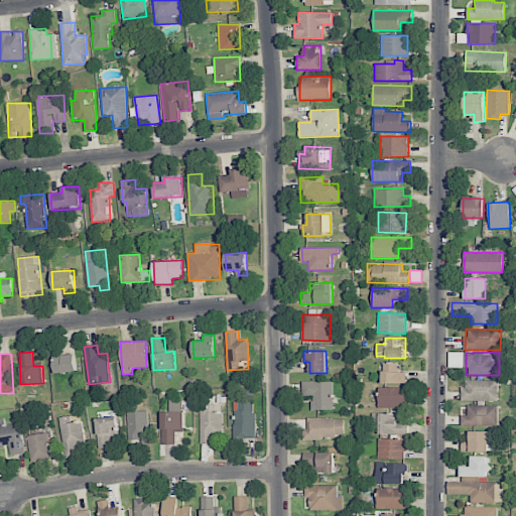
[(55,373),(77,372),(76,354),(54,354),(55,373)]
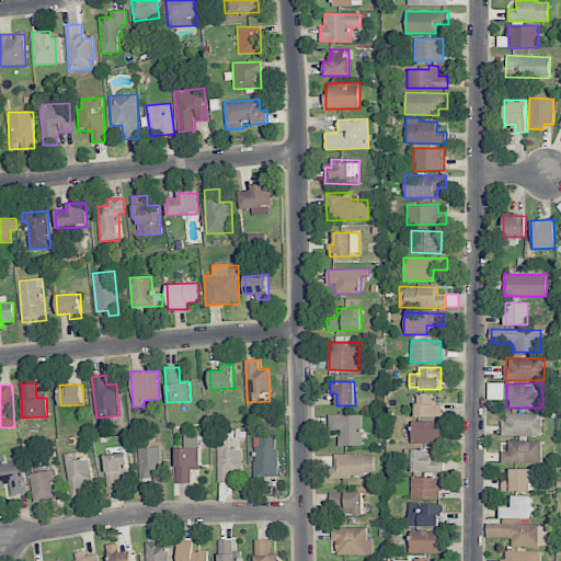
[(415,416),(444,418),(444,404),(434,404),(434,395),(416,395),(415,416)]
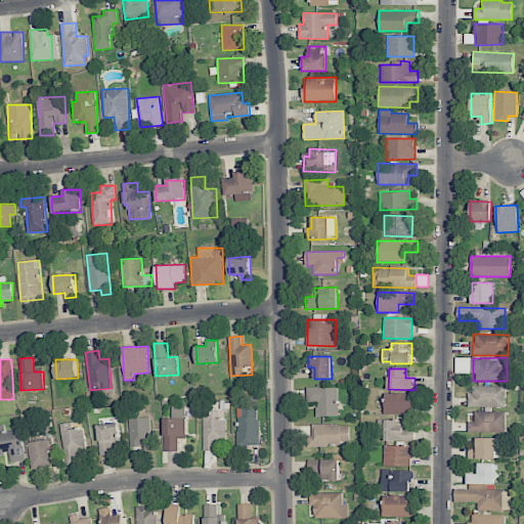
[(506,407),(506,386),(470,386),(470,406),(506,407)]
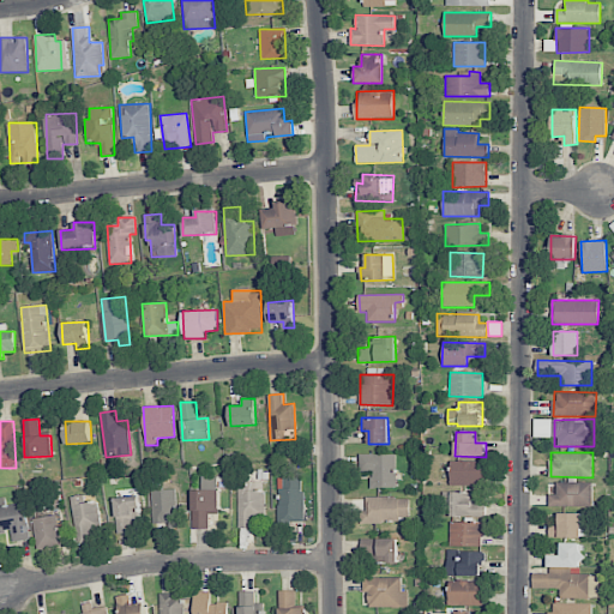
[(396,453),(359,455),(360,470),(371,470),(371,488),(396,488),(396,453)]
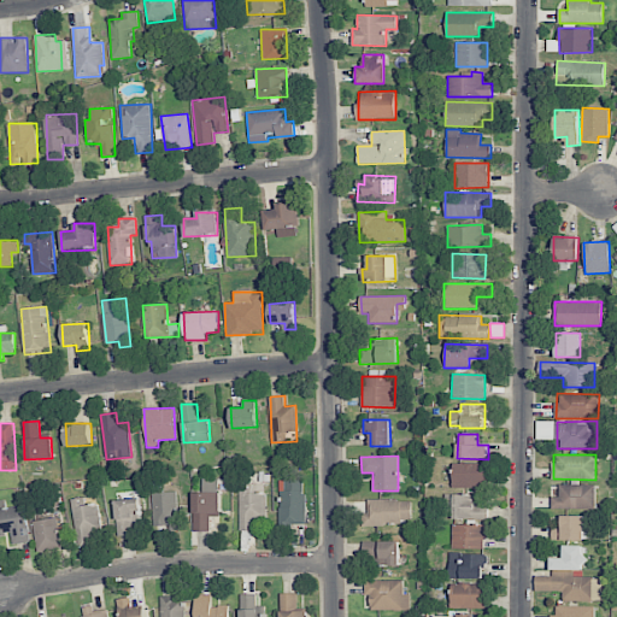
[(453,487),(488,487),(487,463),(453,463),(453,487)]
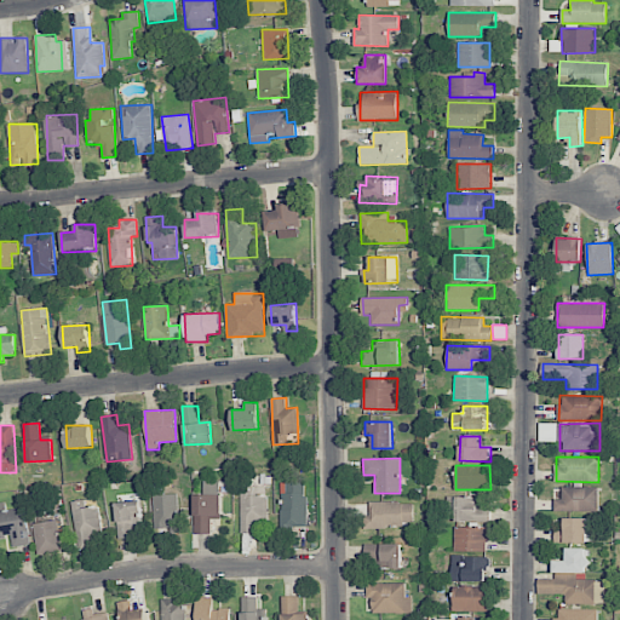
[(306,483),(281,482),(280,527),(305,528),(306,483)]
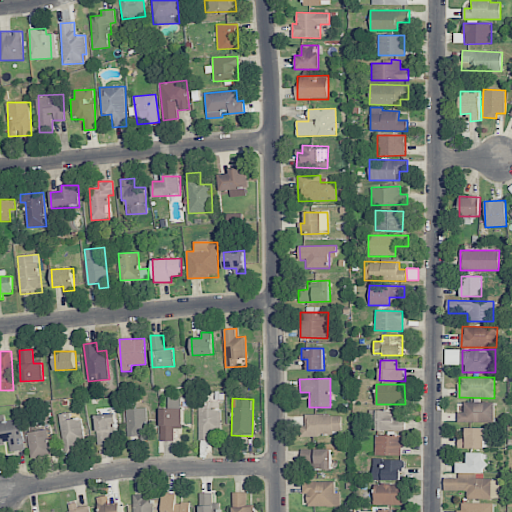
[(220,431),(220,402),(198,402),(199,440),(213,440),(213,431),(220,431)]
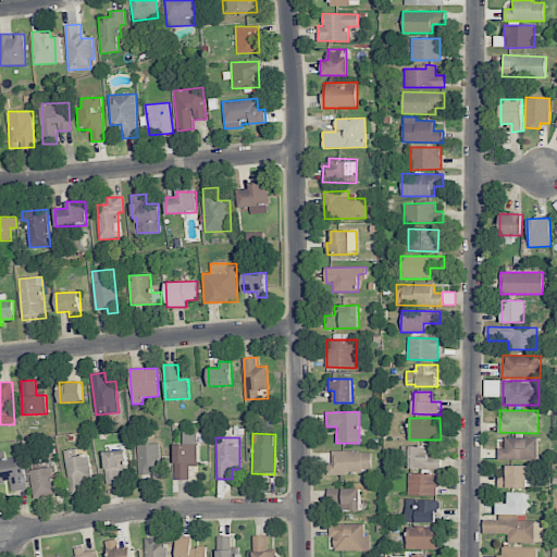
[(537,437),(505,437),(504,448),(498,448),(497,457),(537,458),(537,437)]
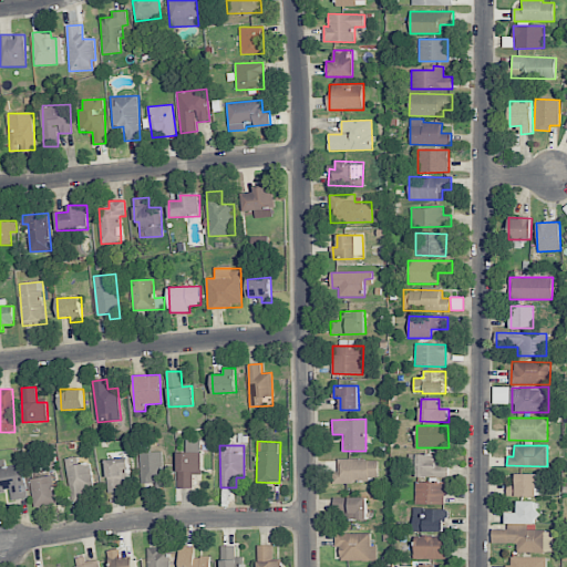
[(141,453),(142,484),(164,484),(162,452),(141,453)]
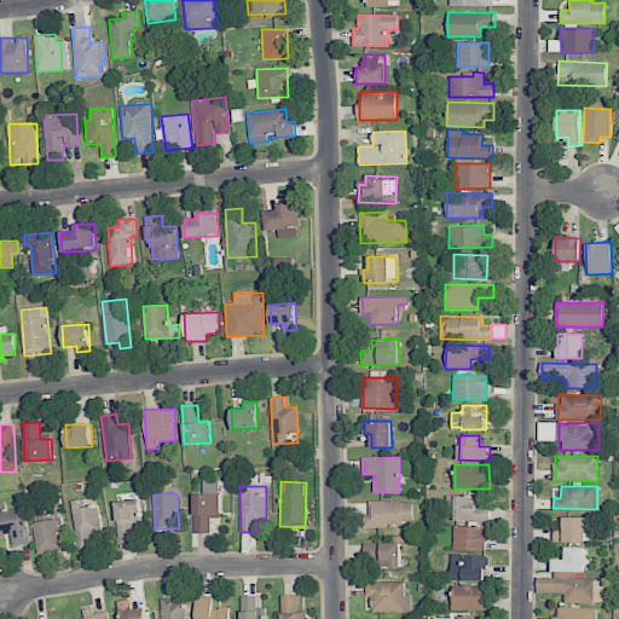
[(220,493),(194,493),(194,532),(210,532),(210,518),(220,518),(220,493)]
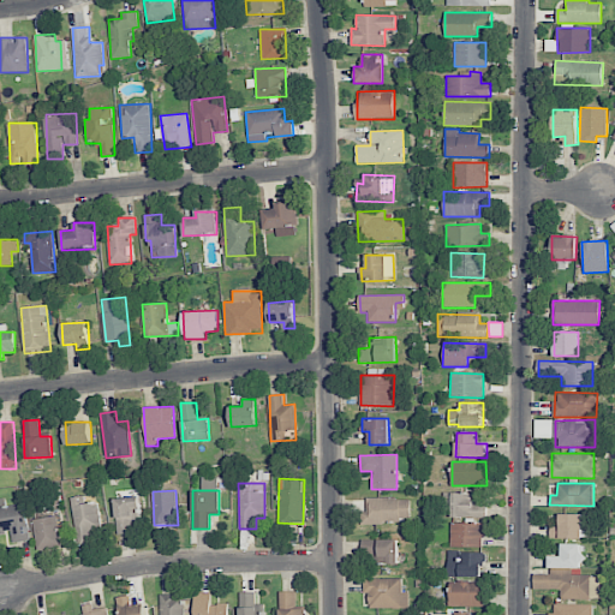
[(442,511),(452,512),(452,517),(475,518),(475,511),(485,511),(485,505),(473,505),(473,493),(443,493),(442,511)]
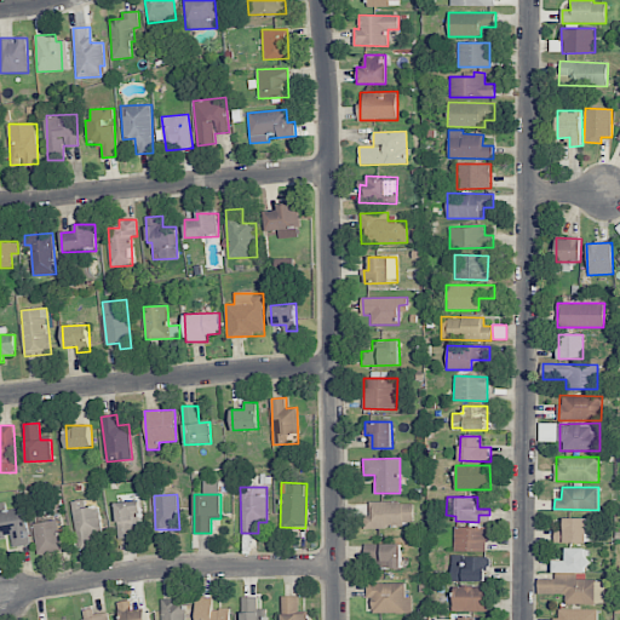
[(92,534),(102,533),(99,506),(86,507),(85,500),(72,501),(76,546),(92,545),(92,534)]
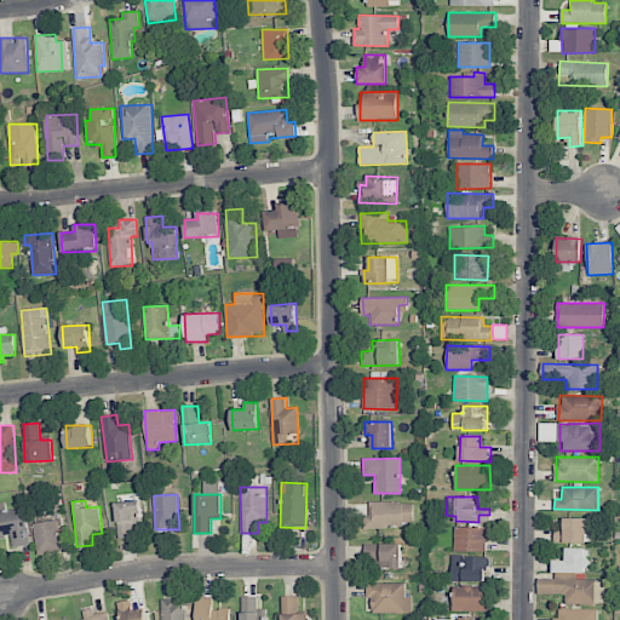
[(116,501),(118,538),(133,538),(133,526),(142,526),(141,501),(116,501)]
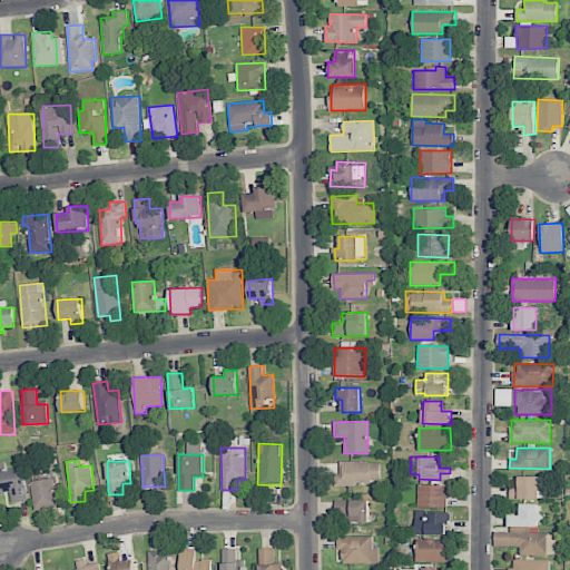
[(381,484),(381,461),(340,462),(340,474),(334,474),(334,484),(381,484)]
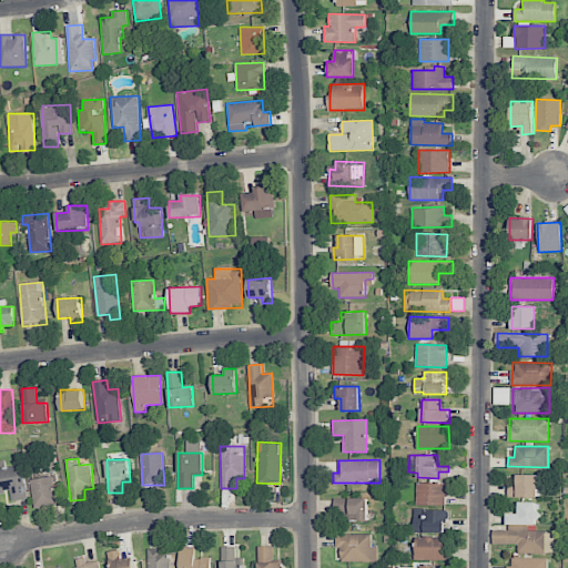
[(0,493),(10,492),(11,501),(27,499),(22,465),(4,467),(3,460),(0,460),(0,493)]
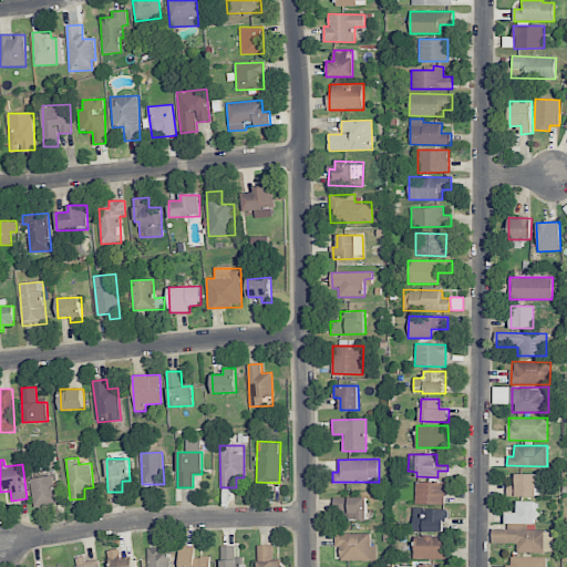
[(537,474),(516,474),(515,486),(507,485),(507,496),(536,497),(537,474)]
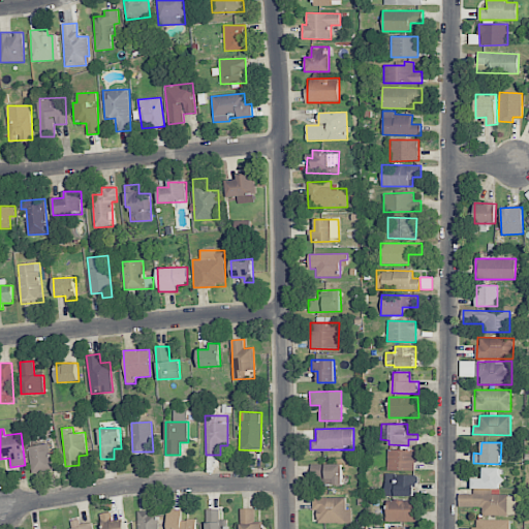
[(29,445),(30,472),(51,471),(50,444),(29,445)]
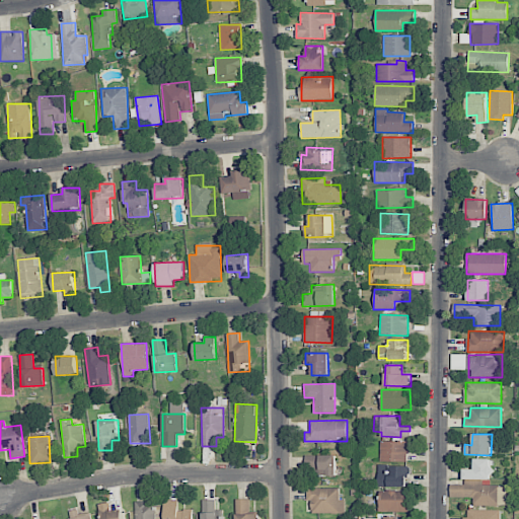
[(408,441),(380,441),(380,461),(408,462),(408,441)]
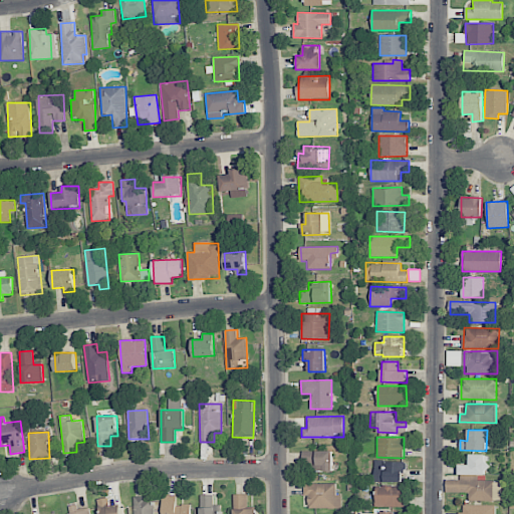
[(333,471),(332,451),(303,451),(303,472),(333,471)]
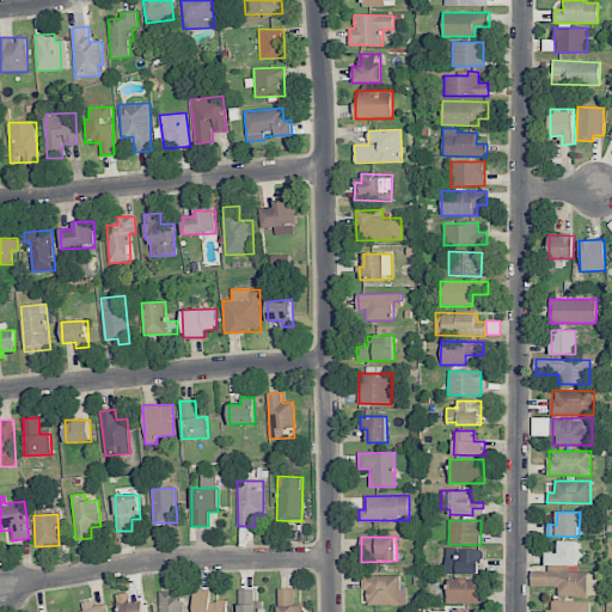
[(579,540),(557,542),(557,554),(546,554),(546,565),(580,564),(579,540)]
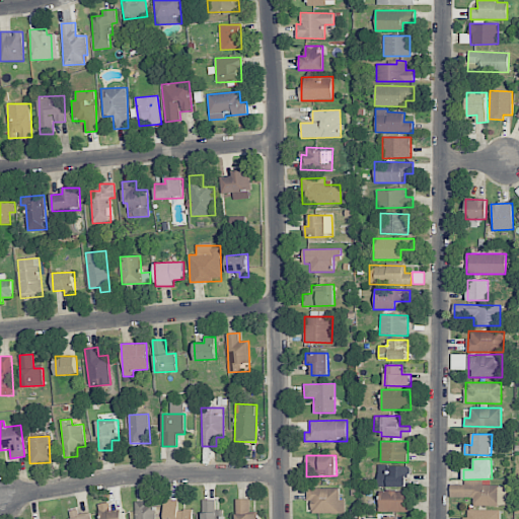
[(378,487),(409,487),(409,466),(378,465),(378,487)]
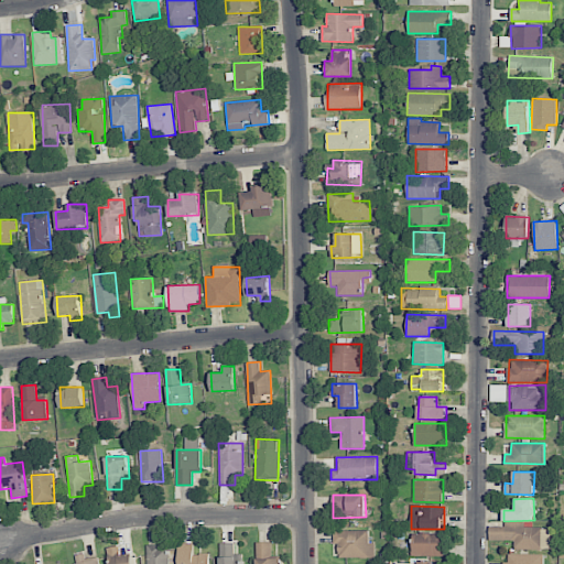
[(490,527),(490,540),(514,541),(514,549),(551,550),(552,528),(524,528),(525,521),(505,521),(505,527),(490,527)]
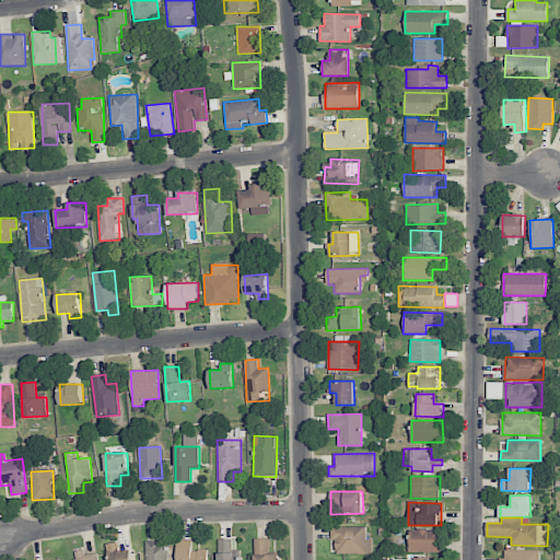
[(336,555),(372,553),(372,539),(366,539),(366,526),(331,527),(331,540),(336,540),(336,555)]
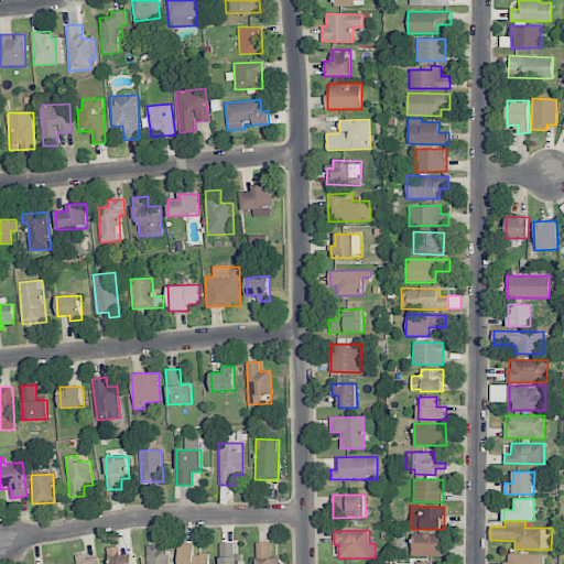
[(443,557),(444,535),(413,534),(412,556),(443,557)]
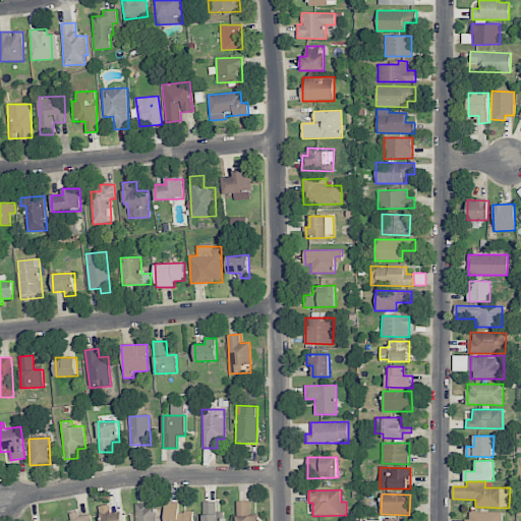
[(236,520),(258,520),(258,516),(250,516),(250,501),(237,501),(236,520)]
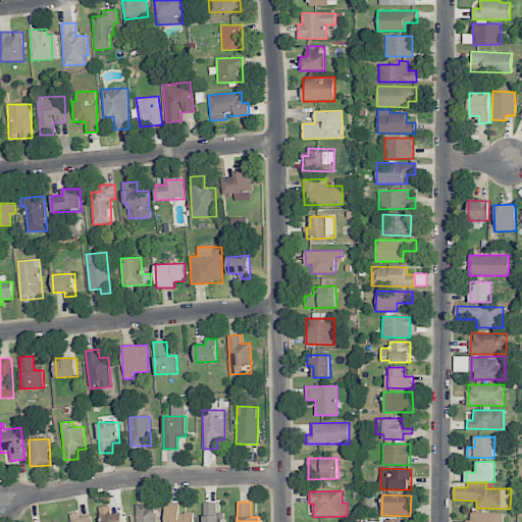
[(203,521),(224,521),(224,512),(217,512),(217,503),(203,503),(203,521)]
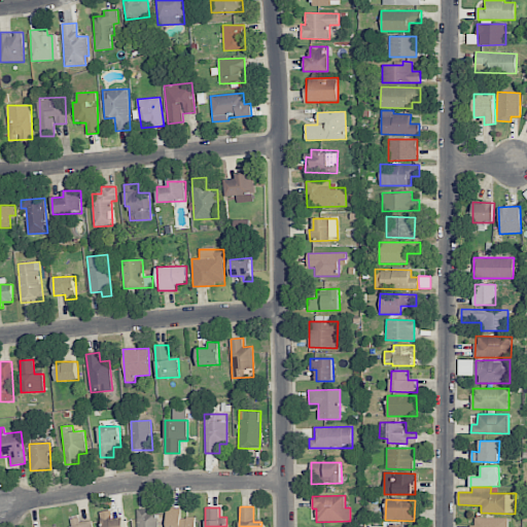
[(157,526),(157,508),(137,508),(137,526),(157,526)]
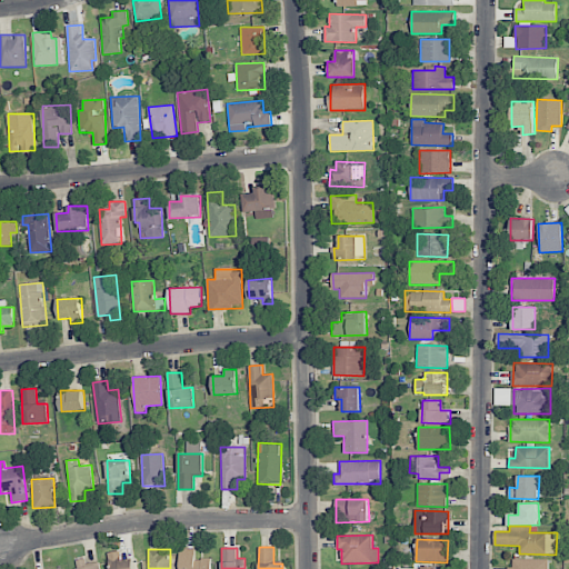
[(211,568),(211,558),(196,559),(196,549),(179,549),(179,568),(211,568)]
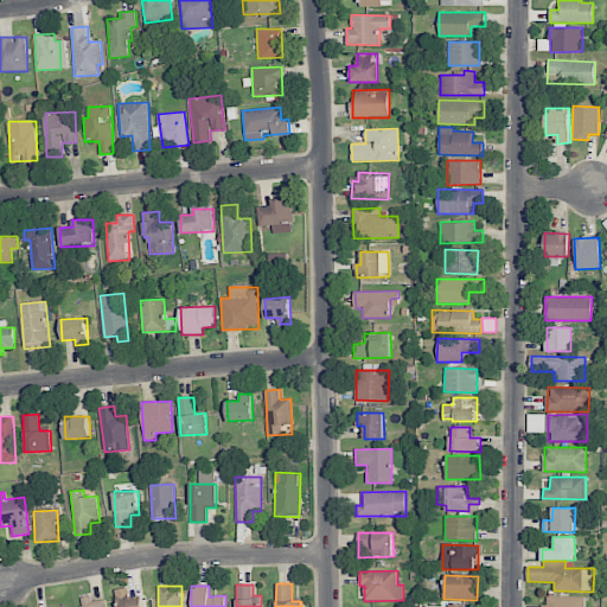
[(116,589),(119,606),(144,606),(142,595),(129,598),(128,587),(116,589)]
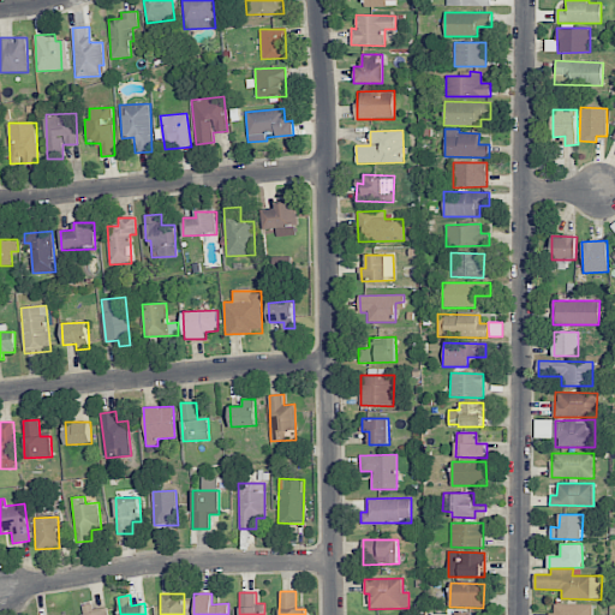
[(108,614),(108,609),(93,611),(93,604),(83,605),(83,614),(108,614)]
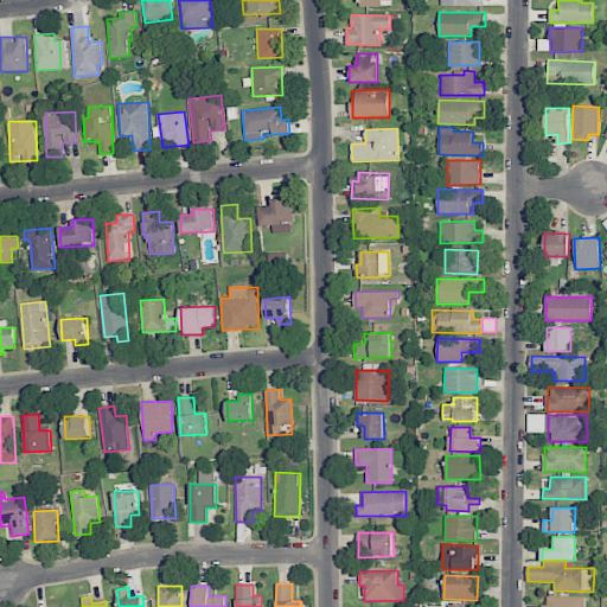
[(585,606),(585,596),(544,596),(543,606),(585,606)]
